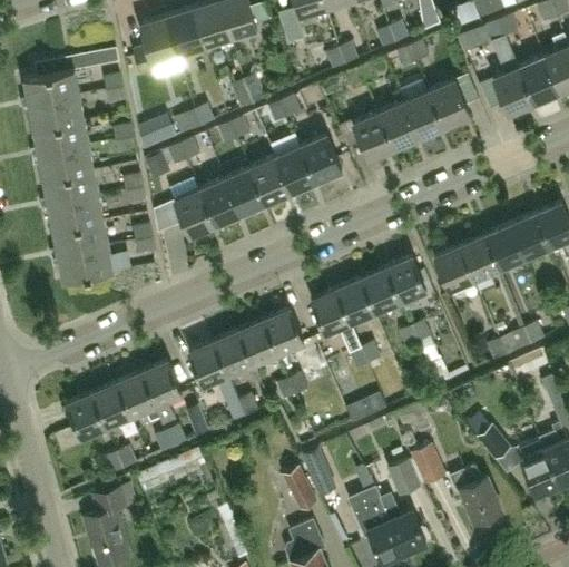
[(203,44),(229,36),(218,0),(211,0),(192,6),(203,44)]
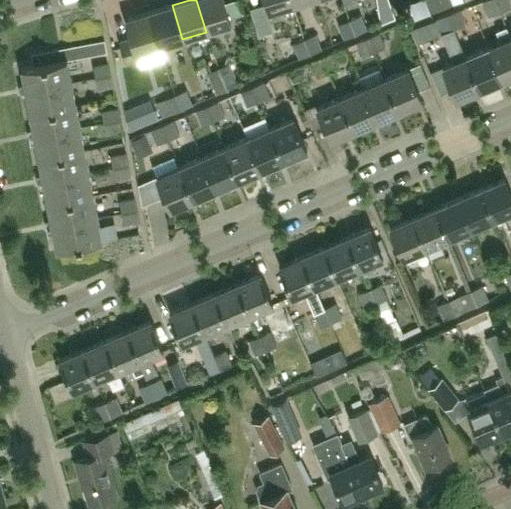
[(221,0),(196,0),(206,32),(229,25),(221,0)]
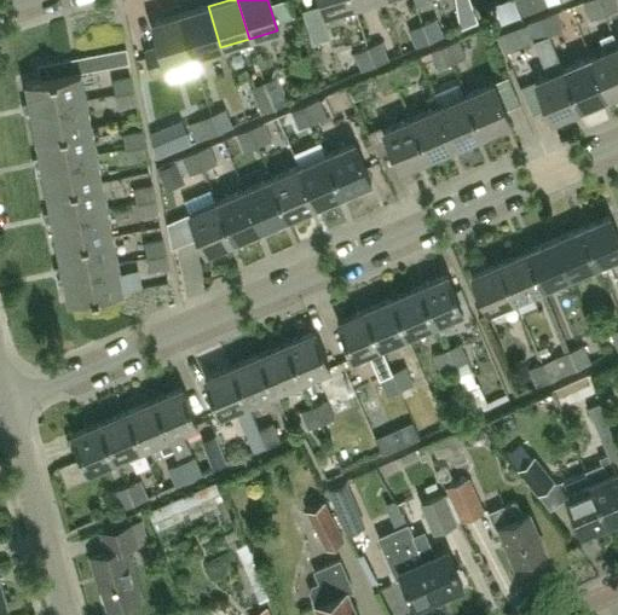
[(353,6),(351,0),(318,0),(323,16),(353,6)]
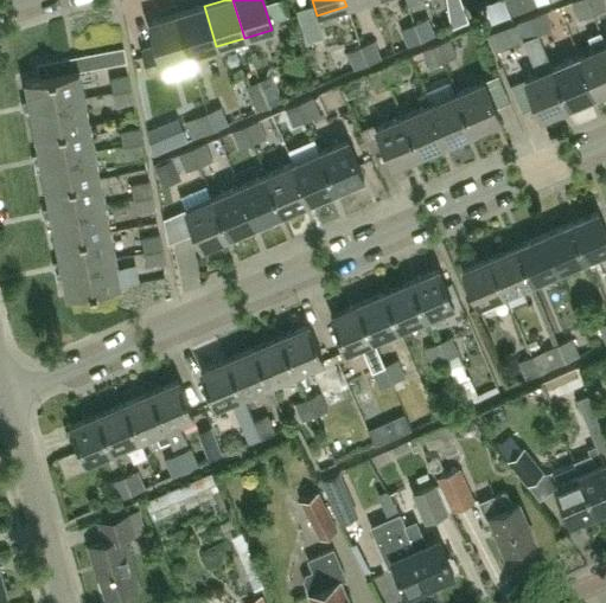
[(509,20),(523,14),(516,0),(504,0),(502,1),(509,20)]
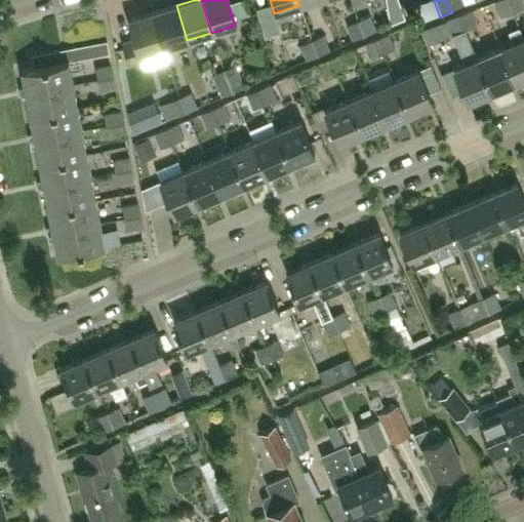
[(460,0),(446,0),(452,12),(464,7),(460,0)]
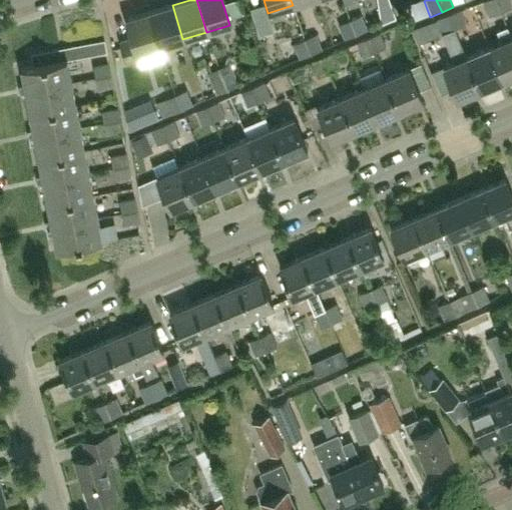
[(500,14),(494,0),(493,0),(482,4),(488,19),(500,14)]
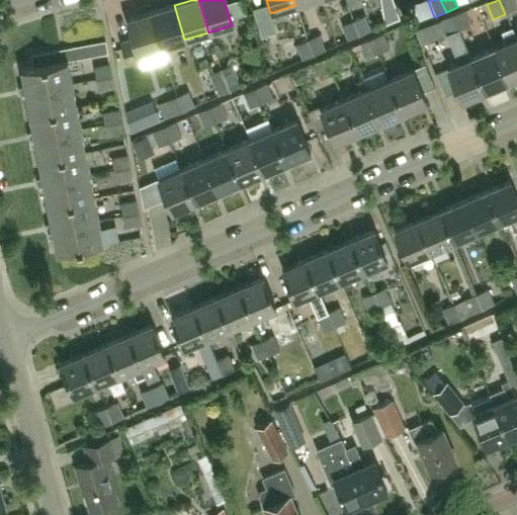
[(513,0),(499,0),(505,14),(516,10),(513,0)]
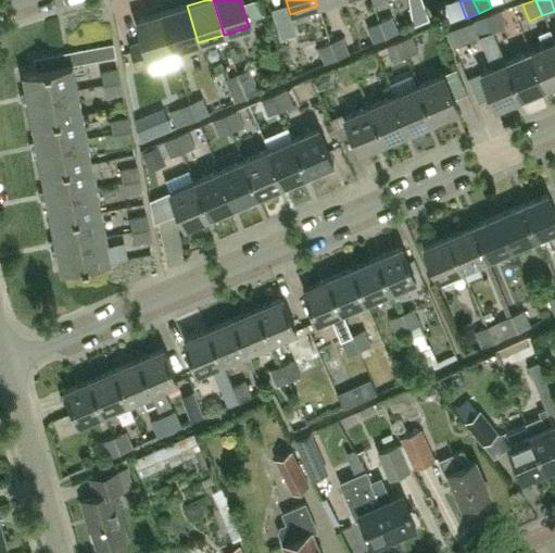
[(161,13),(173,50),(198,42),(187,5),(161,13)]
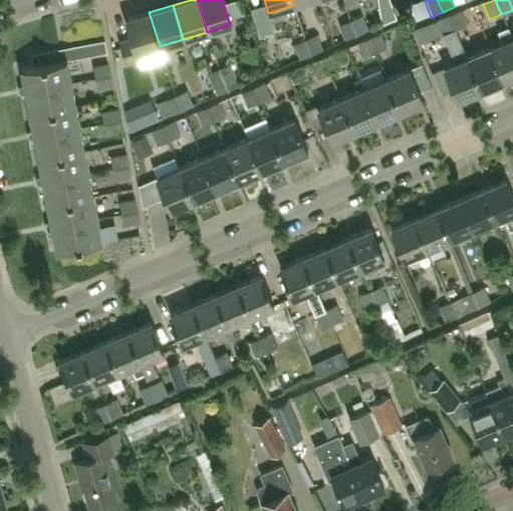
[(259,38),(273,34),(264,7),(250,12),(259,38)]
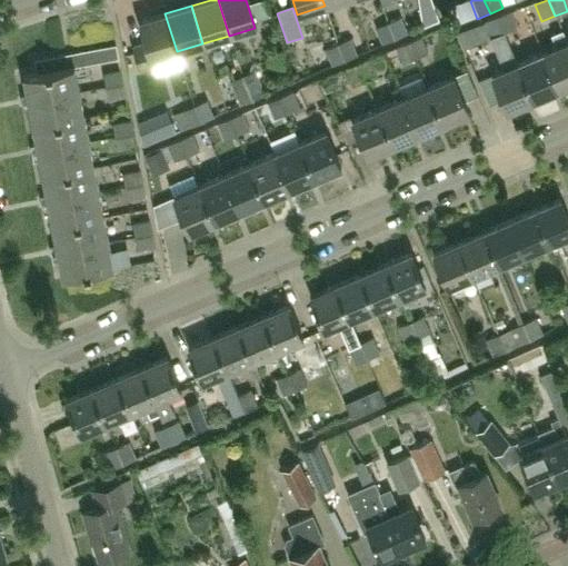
[(509,12),(497,17),(504,33),(516,28),(509,12)]
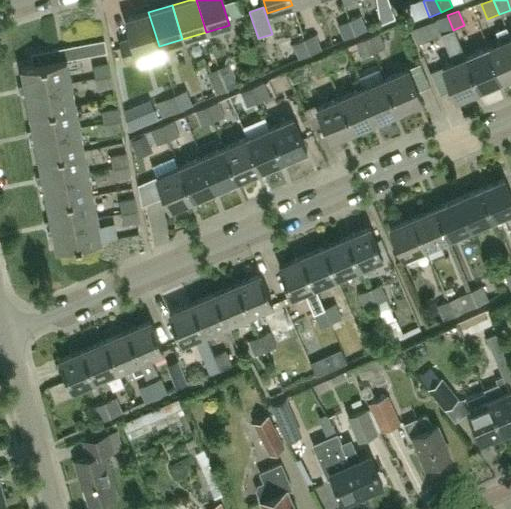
[(135,53),(159,46),(148,12),(123,20),(129,40),(118,43),(124,62),(136,58),(135,53)]
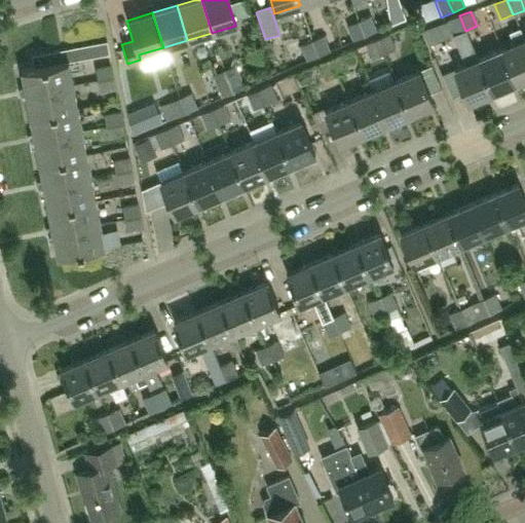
[(492,92),(478,60),(465,31),(459,15),(447,21),(453,35),(453,36),(465,65),(454,70),(467,103),(492,92)]
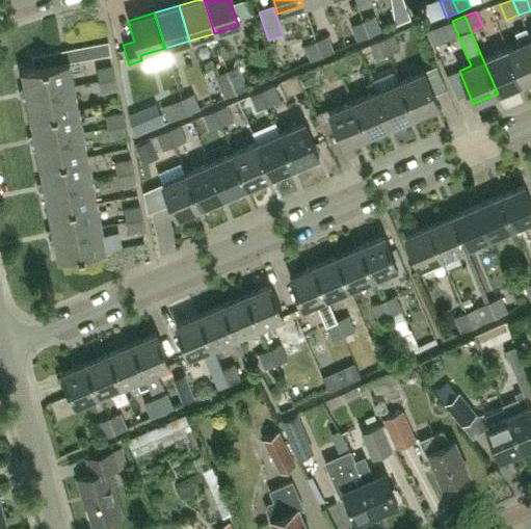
[(362,23),(368,37),(379,33),(373,18),(362,23)]
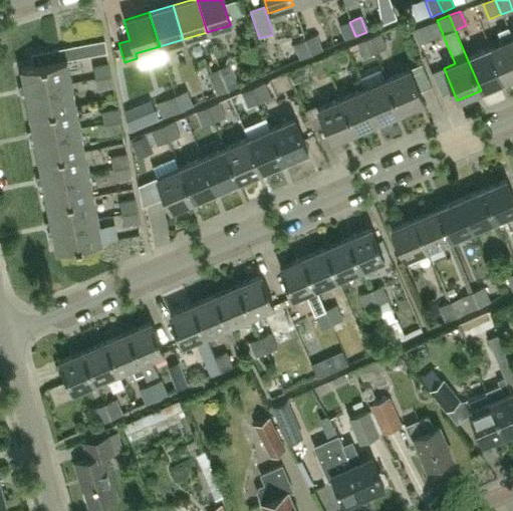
[(355,36),(349,22),(338,27),(344,41),(355,36)]
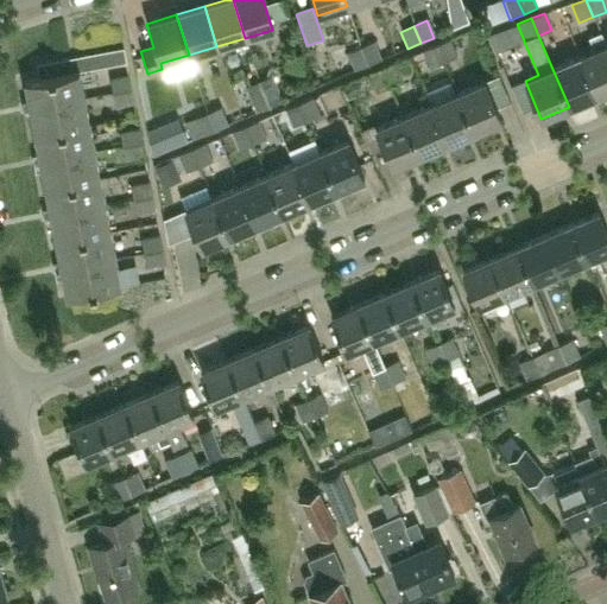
[(436,46),(443,63),(456,58),(449,42),(436,46)]
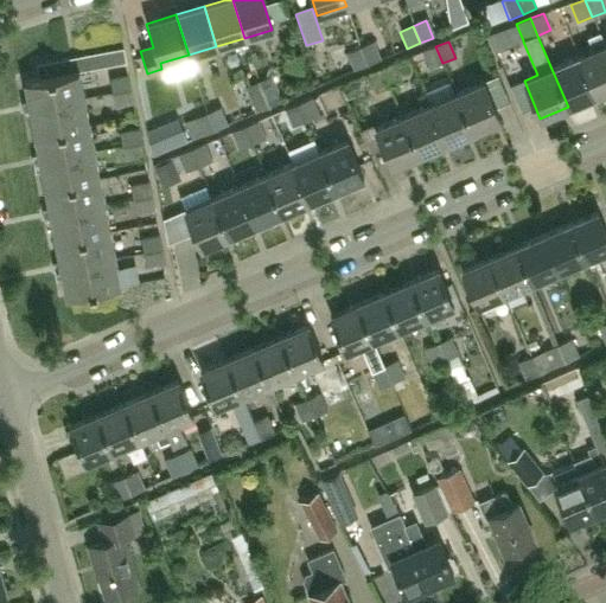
[(368,68),(381,62),(374,44),(359,50),(368,68)]
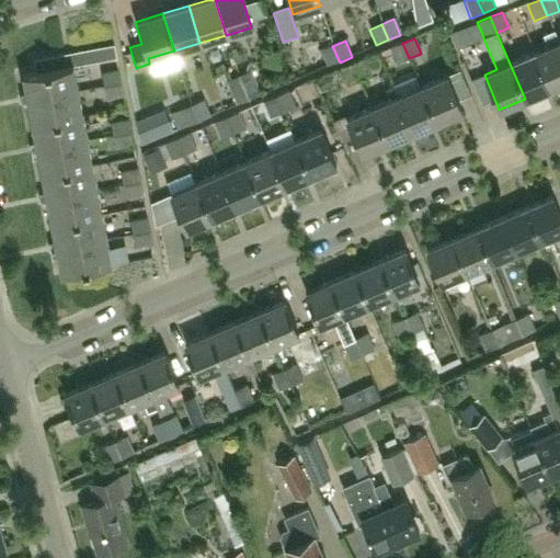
[(397,64),(409,58),(402,43),(390,48),(397,64)]
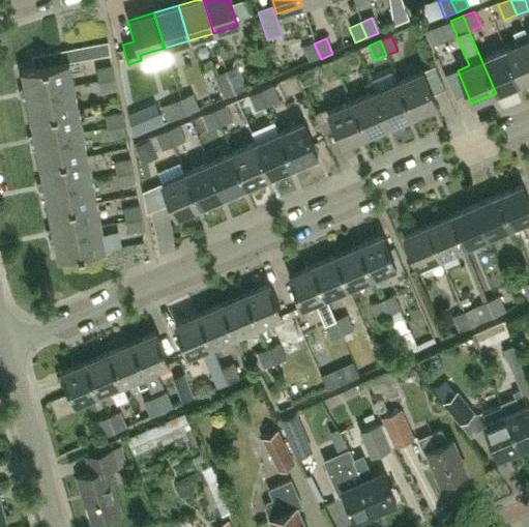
[(505,51),(519,84),(528,79),(528,41),(528,40),(505,51)]
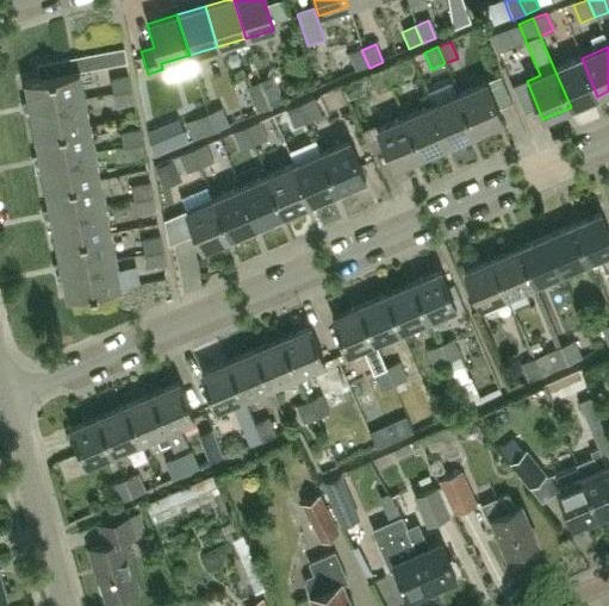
[(123,49),(47,63),(35,66),(38,80),(24,82),(28,101),(22,102),(23,108),(23,111),(87,99),(81,73),(125,64),(123,49)]
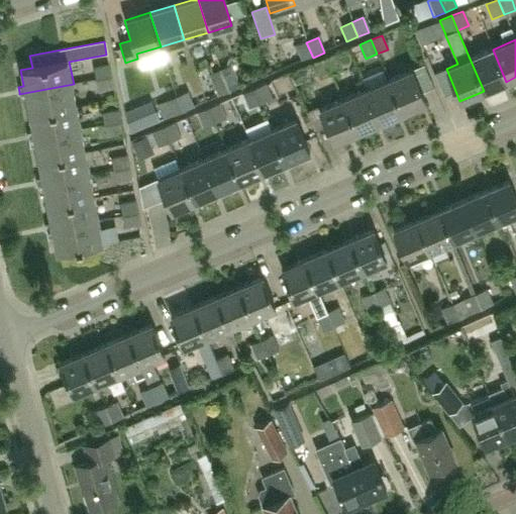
[(284,65),(299,58),(301,63),(313,58),(306,42),(295,46),(293,43),(279,49),(284,65)]
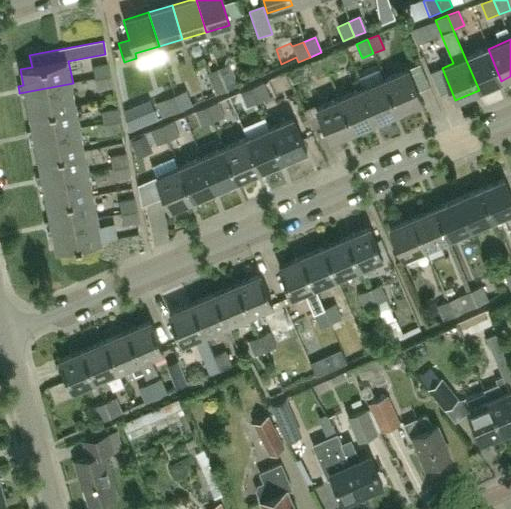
[(488,49),(465,58),(479,90),(501,81),(488,49)]
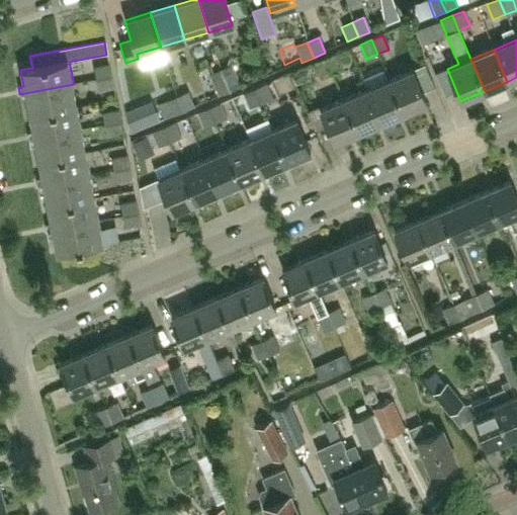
[(337,55),(326,60),(332,75),(343,70),(337,55)]
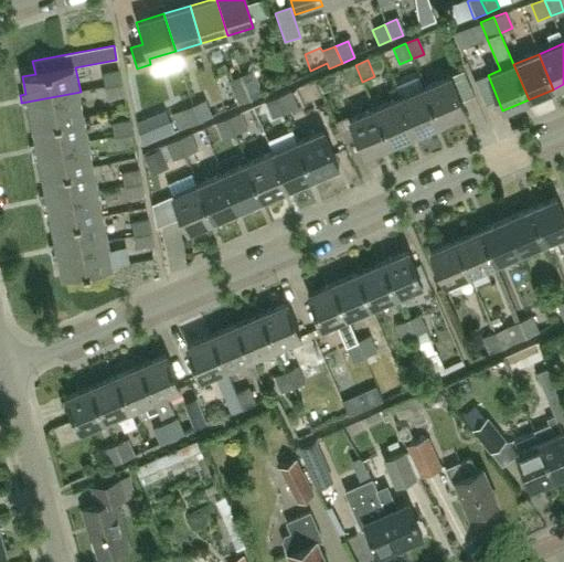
[(355,65),(342,71),(349,87),(362,82),(355,65)]
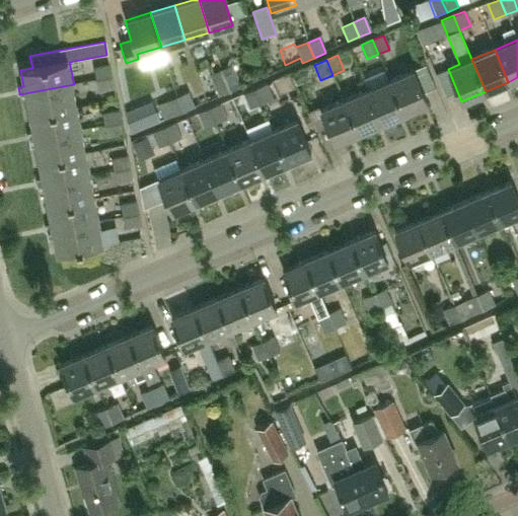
[(93,70),(95,80),(112,76),(109,66),(93,70)]
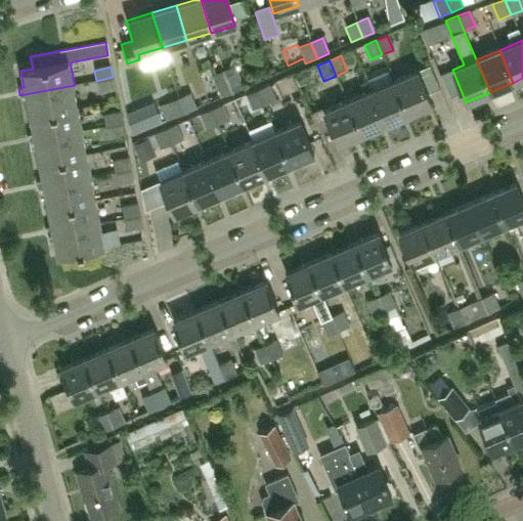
[(222,72),(232,94),(244,89),(233,67),(222,72)]
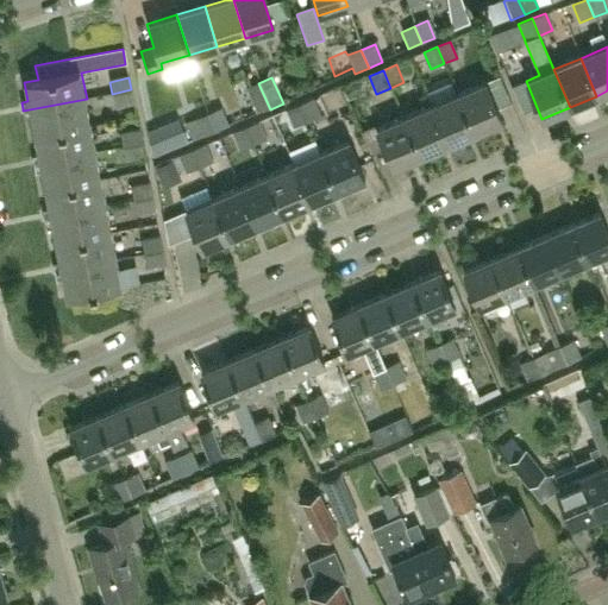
[(270,109),(258,83),(245,89),(256,115),(270,109)]
